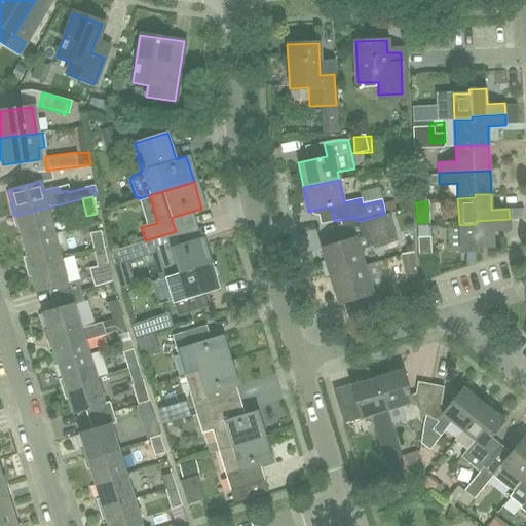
[(21,240),(53,233),(47,208),(14,216),(21,240)]
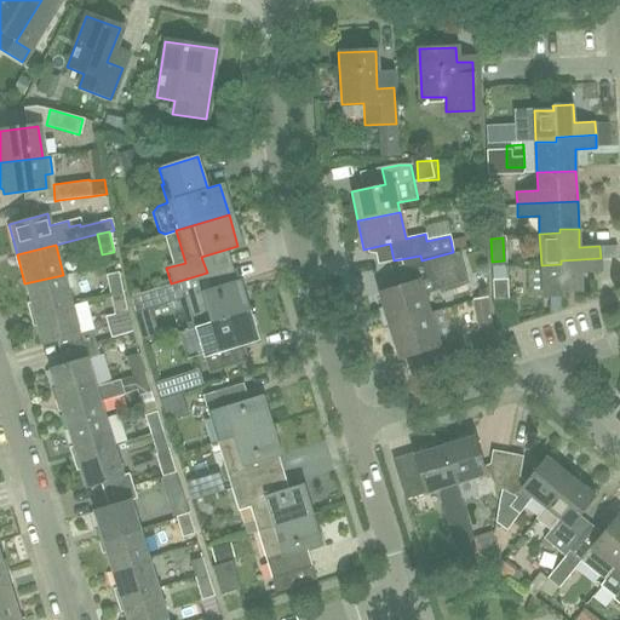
[(453,252),(422,260),(426,279),(378,293),(388,326),(429,313),(424,296),(442,290),(438,276),(459,270),(453,252)]
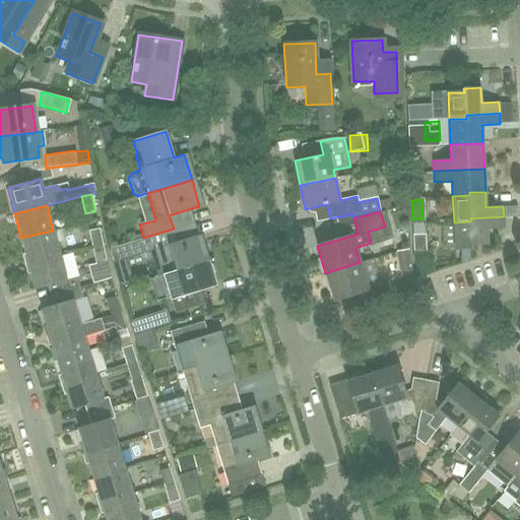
[(455,249),(460,249),(471,248),(471,245),(488,245),(486,228),(504,228),(504,216),(470,218),(470,221),(454,222),(455,249)]
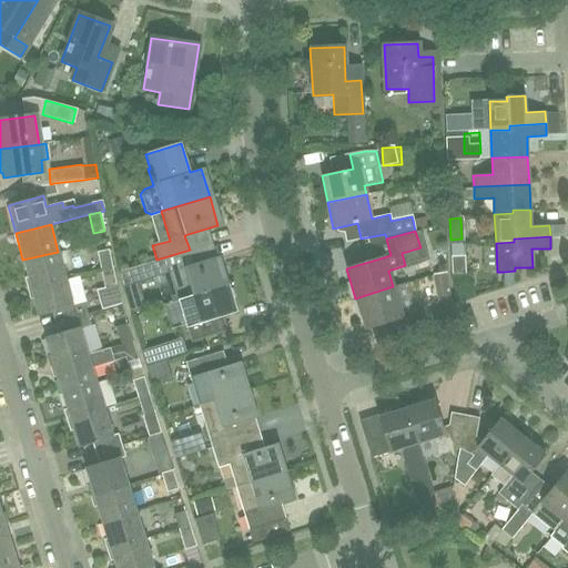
[(101,270),(112,266),(109,250),(98,252),(101,270)]
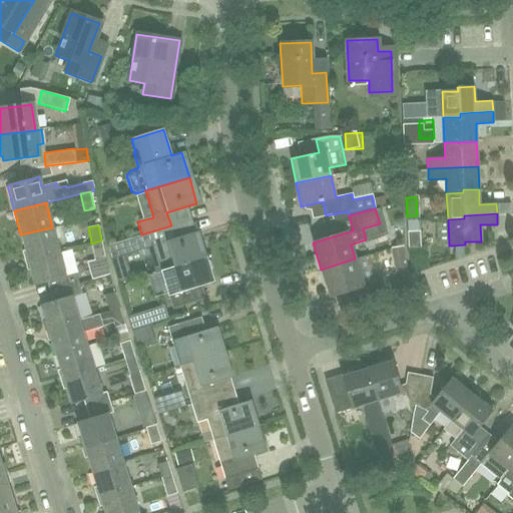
[(27,261),(59,251),(52,227),(20,234),(27,261)]
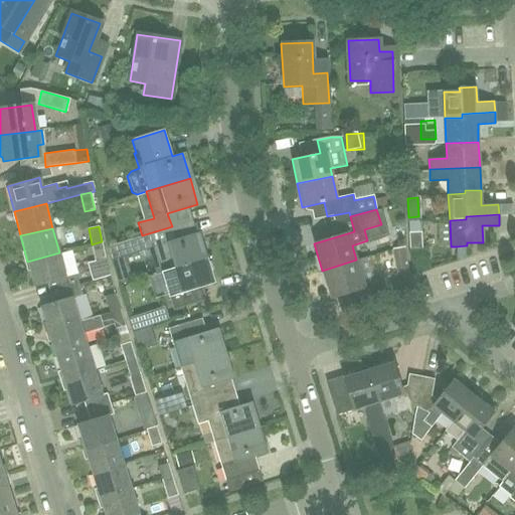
[(161,272),(203,259),(196,233),(166,242),(162,229),(142,235),(142,237),(107,247),(111,262),(154,248),(161,272)]
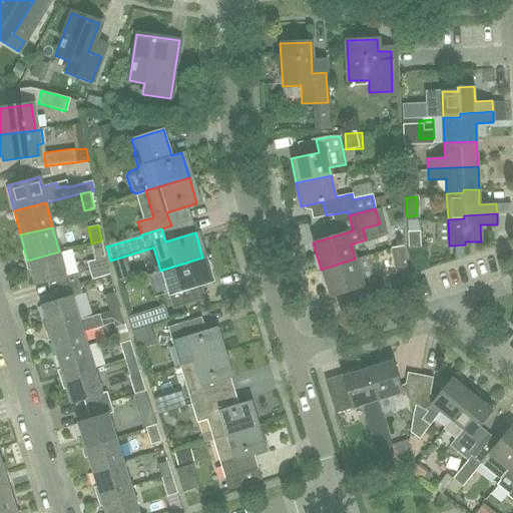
[(409,248),(420,247),(420,231),(408,231),(409,248)]
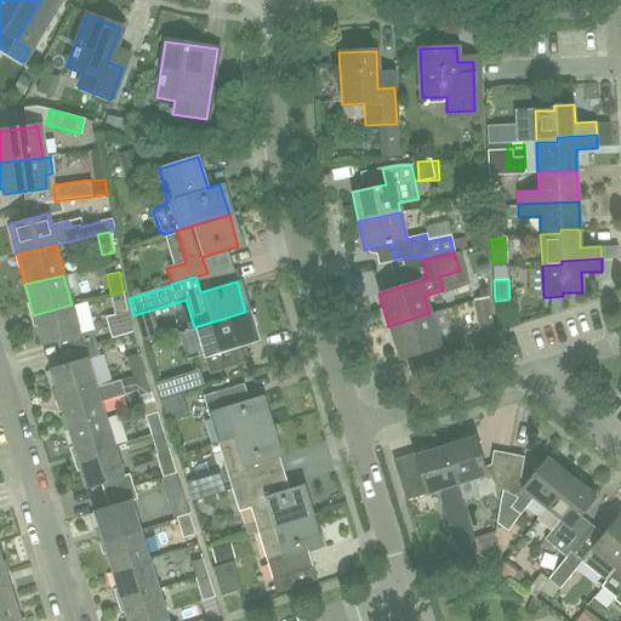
[(115,315),(127,313),(123,291),(110,295),(115,315)]
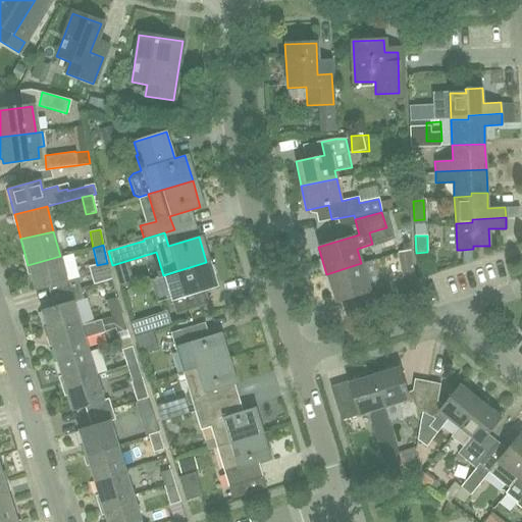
[(66,281),(60,256),(28,265),(35,290),(66,281)]
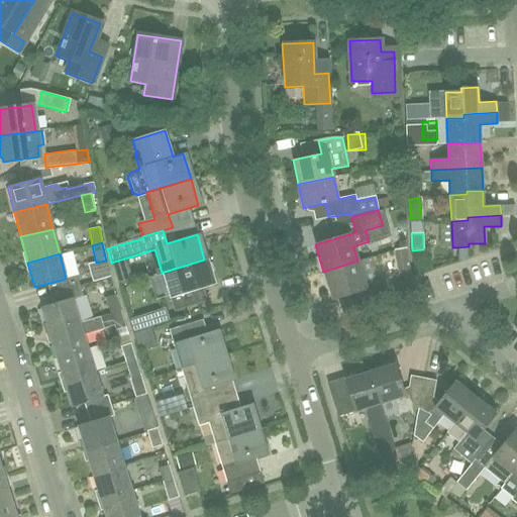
[(379,283),(371,256),(357,261),(323,272),(331,299),(337,297),(341,312),(389,298),(385,282),(379,283)]
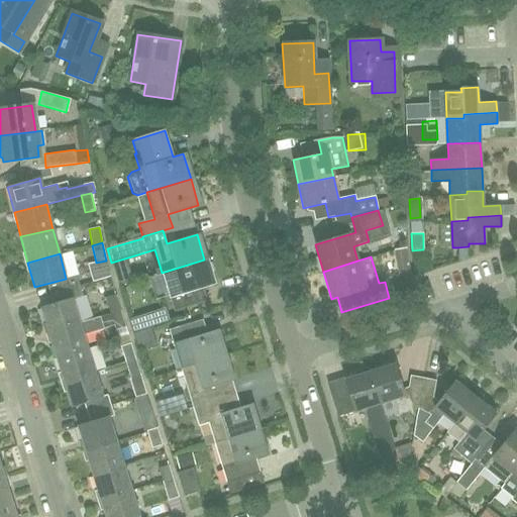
[(204,260),(162,273),(173,312),(206,301),(202,288),(212,285),(204,260)]
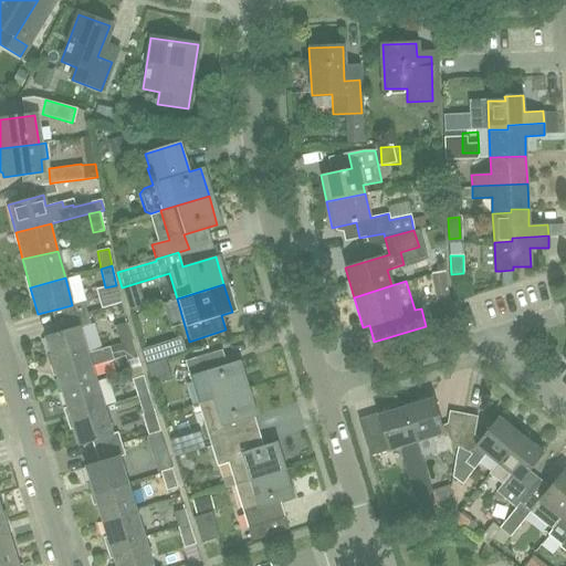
[(426,314),(429,325),(429,327),(439,324),(436,312),(426,314)]
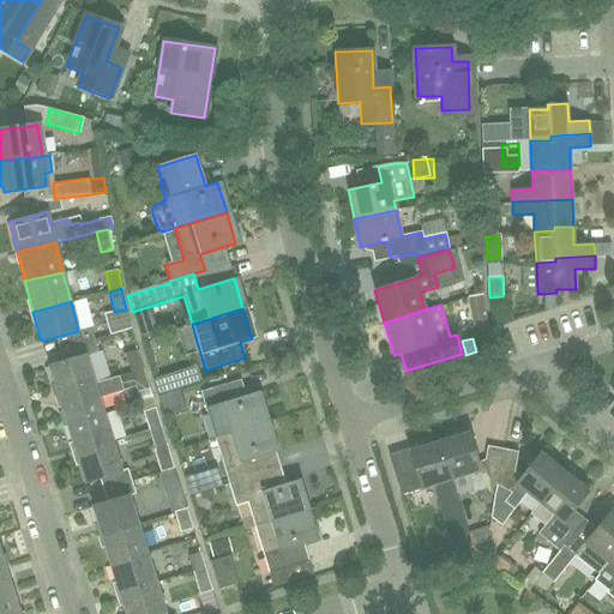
[(131,372),(143,368),(138,350),(126,354),(131,372)]
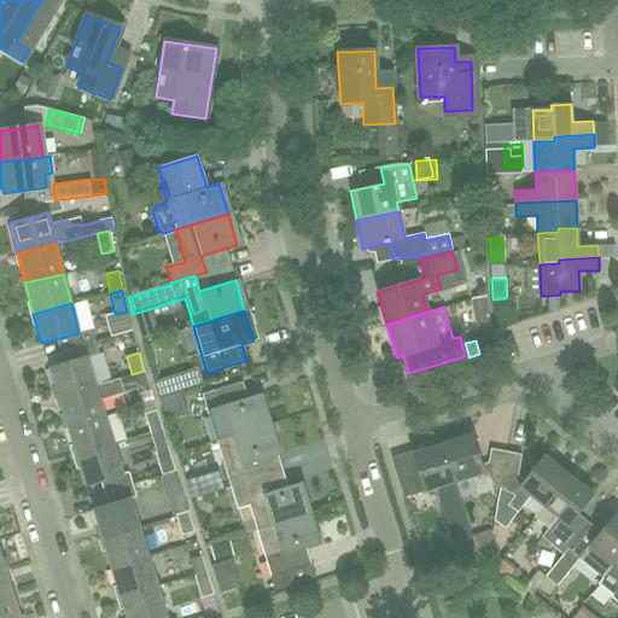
[(48,368),(58,397),(94,386),(86,356),(48,368)]
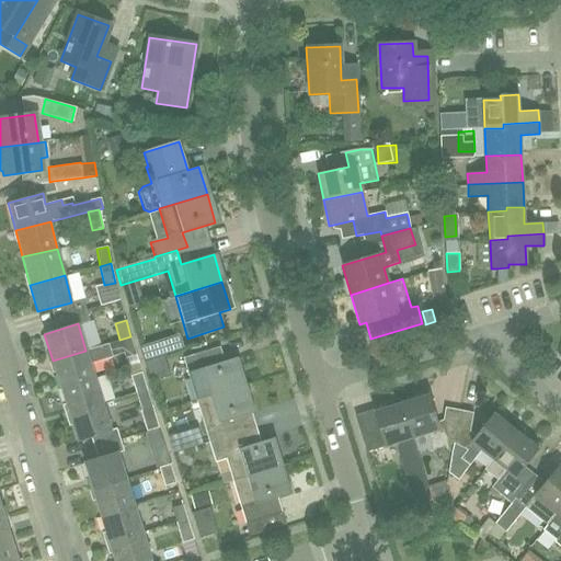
[(119,340),(124,354),(126,358),(137,355),(130,336),(119,340)]
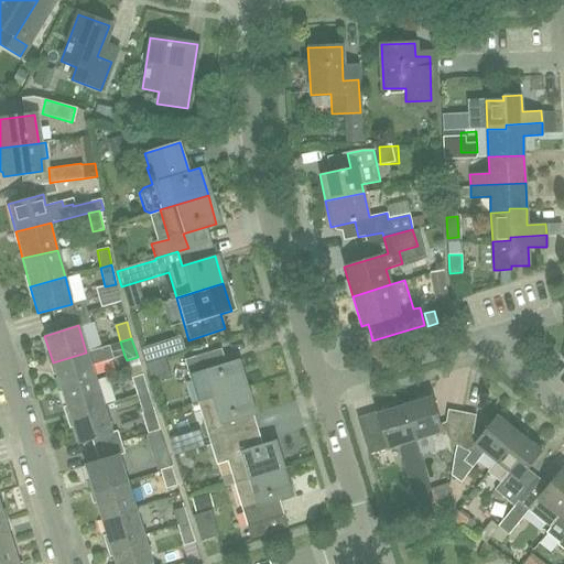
[(86,353),(53,362),(62,389),(95,379),(90,366),(112,359),(108,346),(86,353)]
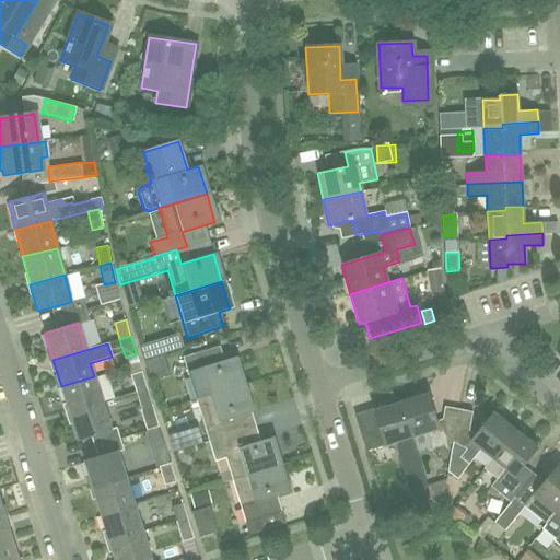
[(196,400),(243,385),(234,358),(201,369),(197,353),(183,359),(196,400)]
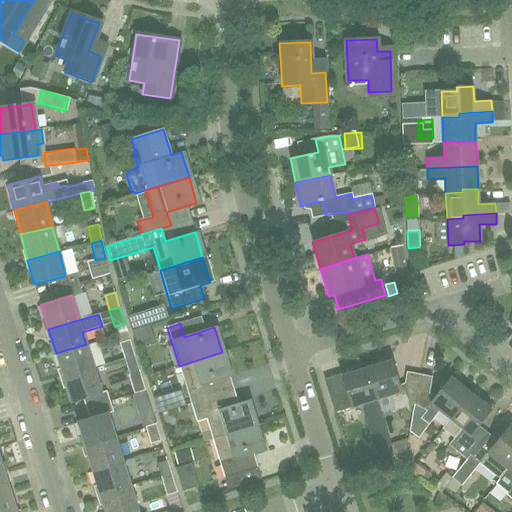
[(136,339),(153,334),(150,324),(133,330),(136,339)]
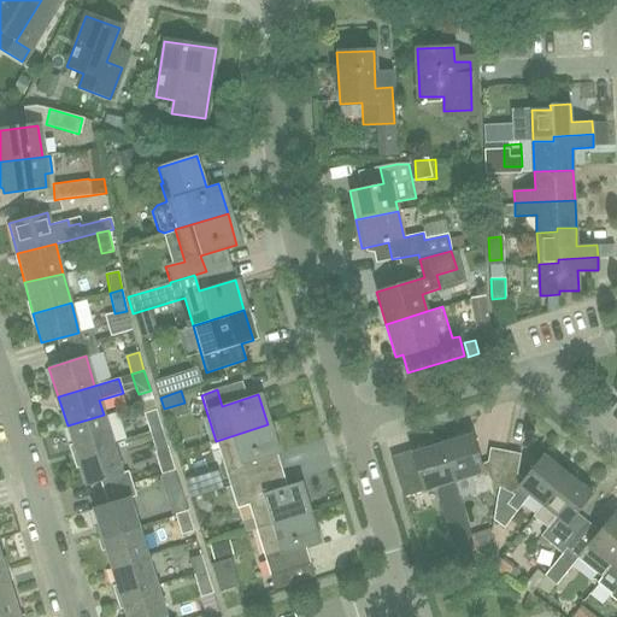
[(145,415),(150,433),(163,429),(157,411),(145,415)]
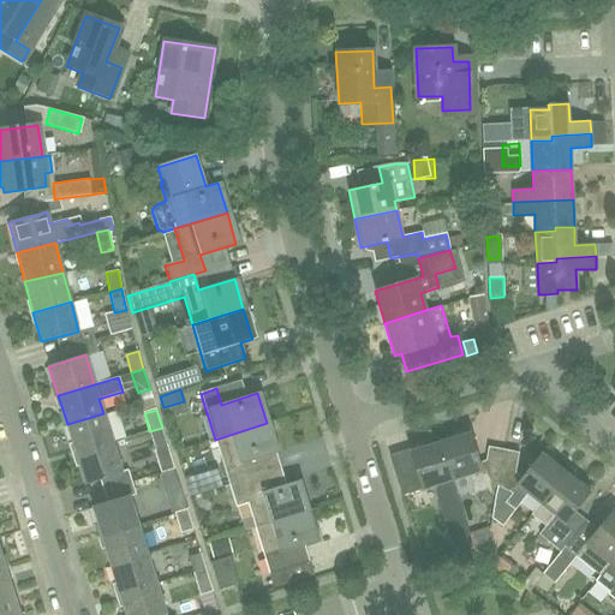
[(103,413),(67,424),(76,454),(113,443),(103,413)]
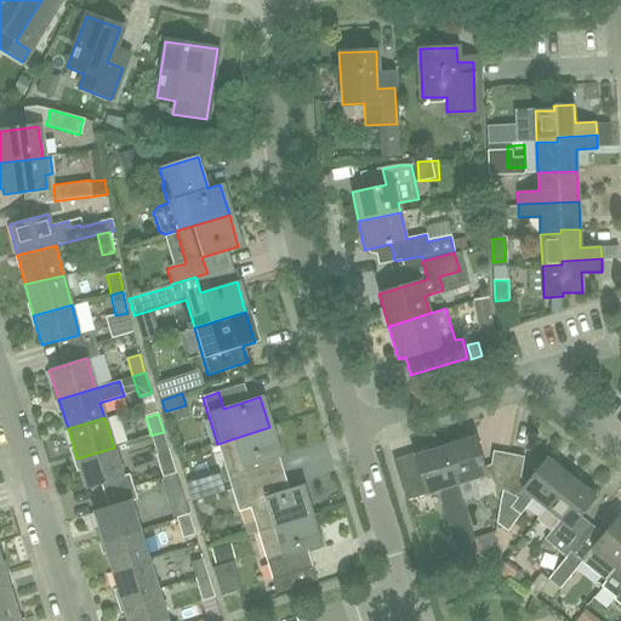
[(232,490),(248,485),(243,469),(279,459),(269,427),(217,444),(232,490)]
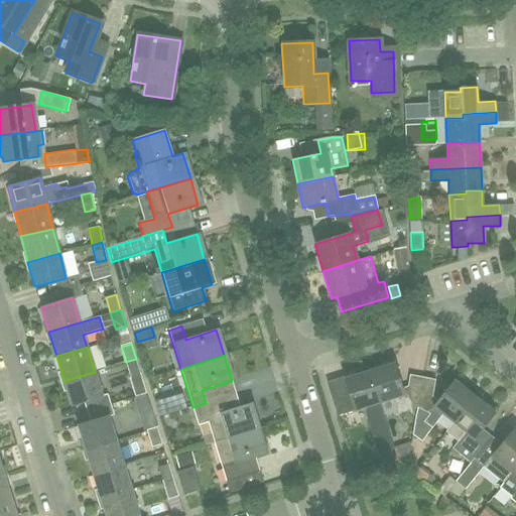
[(136,359),(125,362),(131,379),(141,375),(136,359)]
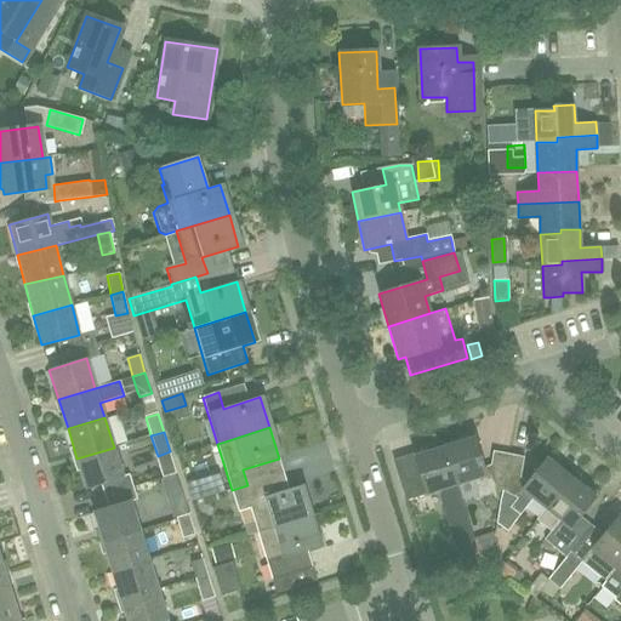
[(501,490),(507,454),(490,450),(489,466),(483,467),(473,437),(444,445),(456,485),(473,479),(479,497),(501,490)]
